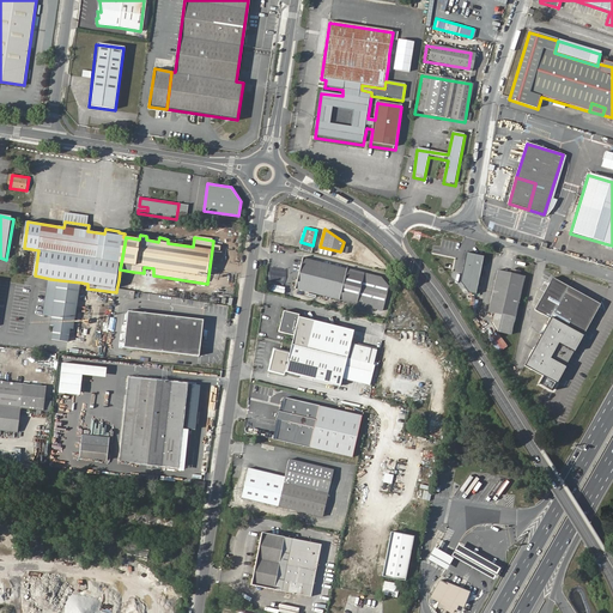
[(477,295),(484,256),(467,253),(460,281),(469,292),(477,295)]
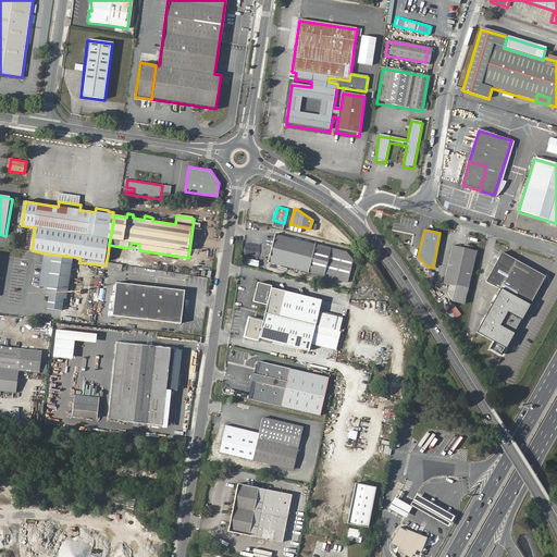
[(274,233),(267,262),(348,283),(354,260),(346,251),(274,233)]
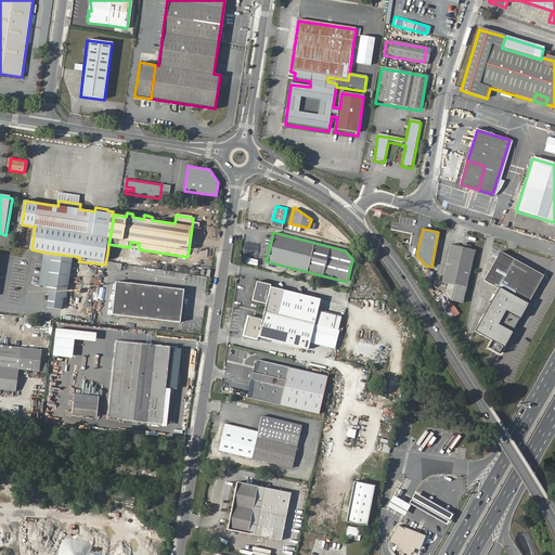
[(476,250),(450,244),(441,282),(447,284),(446,292),(450,300),(463,304),(476,250)]
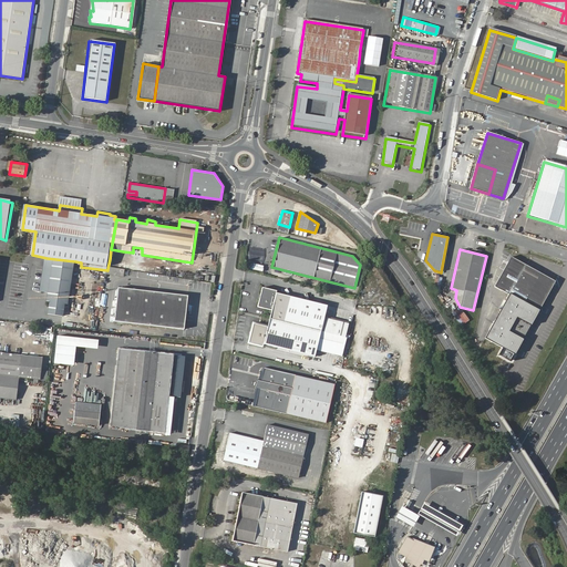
[(485,338),(514,353),(554,280),(511,257),(495,286),(509,294),(485,338)]
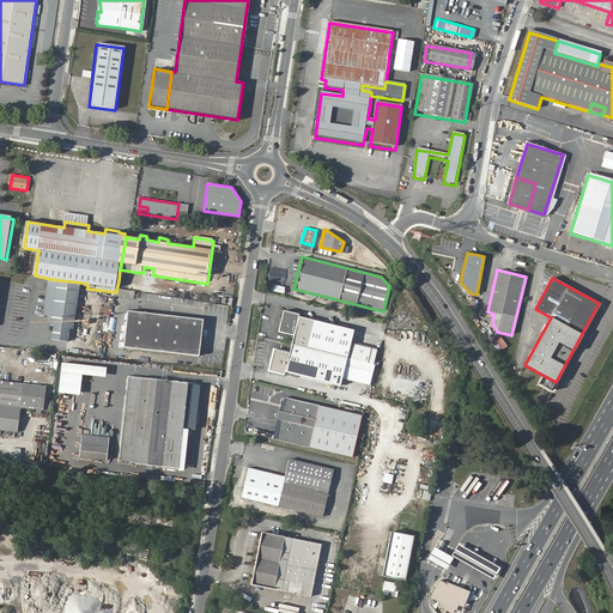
[(82,283),(50,279),(46,315),(54,316),(53,326),(55,327),(54,340),(70,343),(72,328),(74,328),(82,283)]
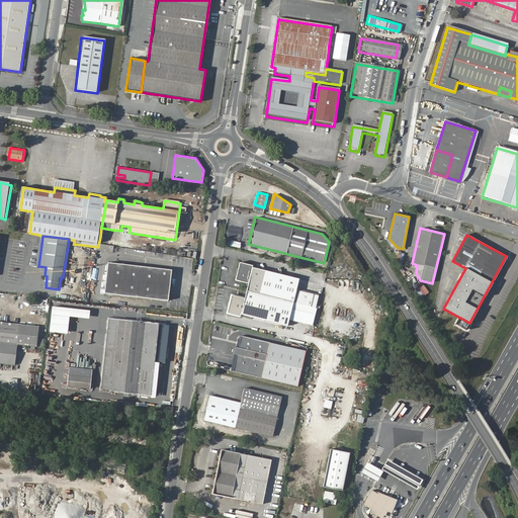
[(240,263),(235,282),(247,284),(245,291),(293,304),(315,310),(319,296),(296,291),(298,280),(252,268),(253,267),(240,263)]
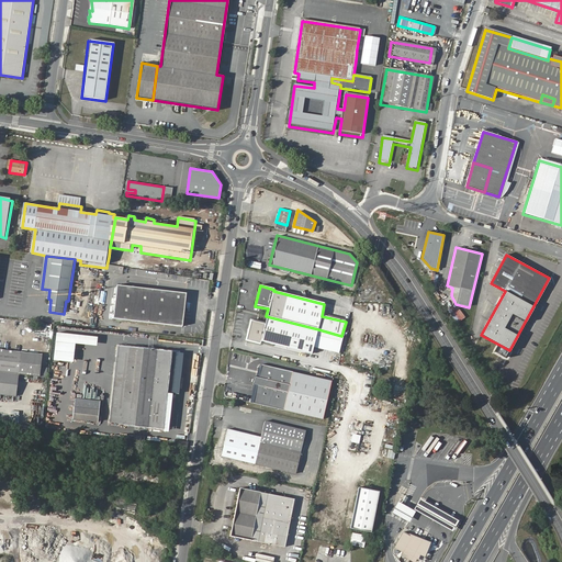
[(189,294),(120,287),(115,319),(184,327),(189,294)]
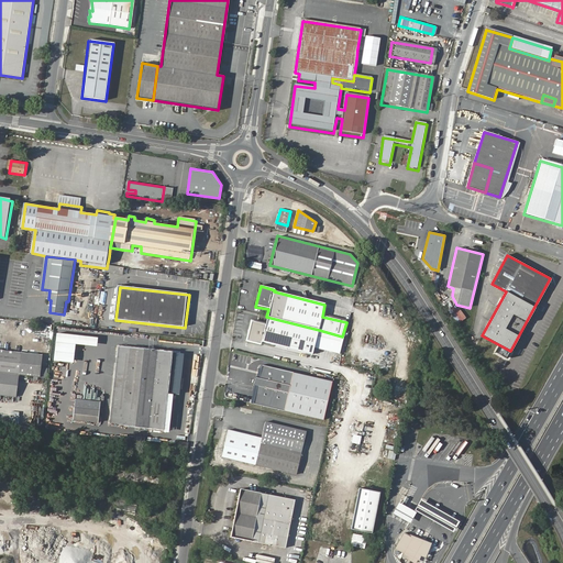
[(264,324),(252,321),(246,342),(261,345),(262,343),(312,355),(319,330),(266,317),(264,324)]
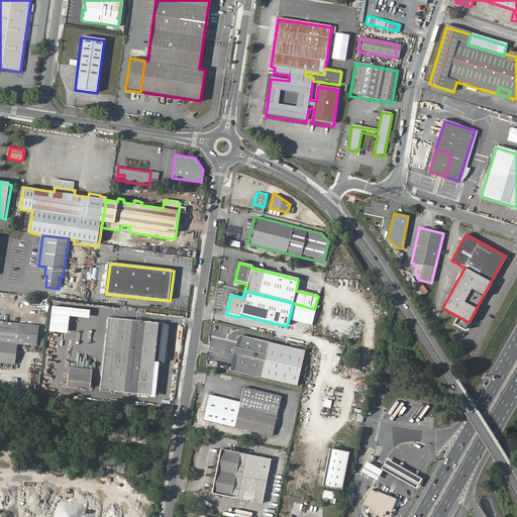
[(90,309),(52,305),(48,330),(67,332),(69,315),(89,317),(90,309)]
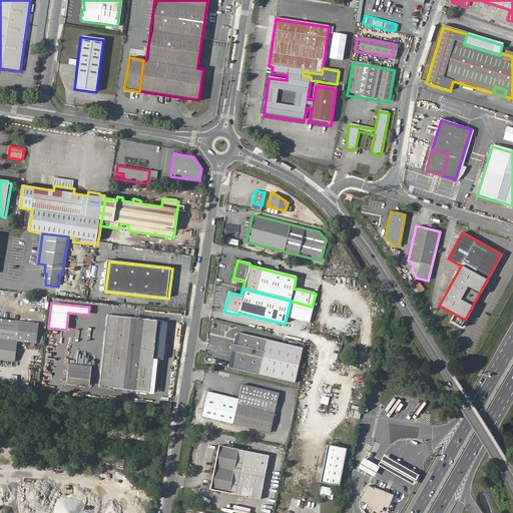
[(110,318),(103,388),(150,392),(157,323),(110,318)]
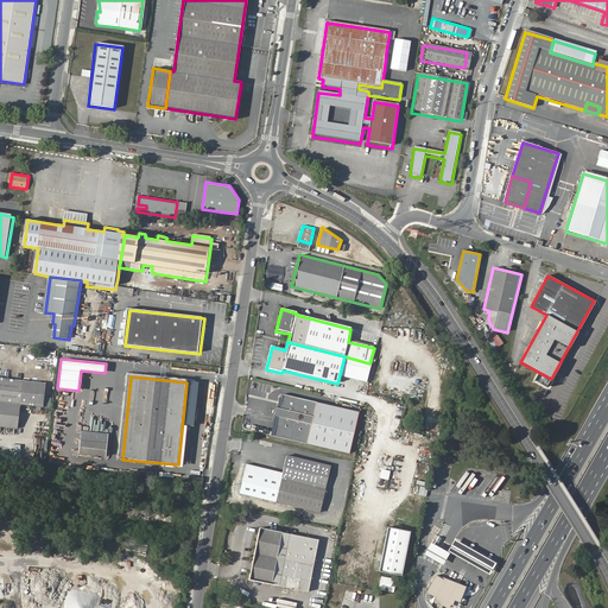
[(0,401),(21,405),(24,382),(0,379),(0,401)]
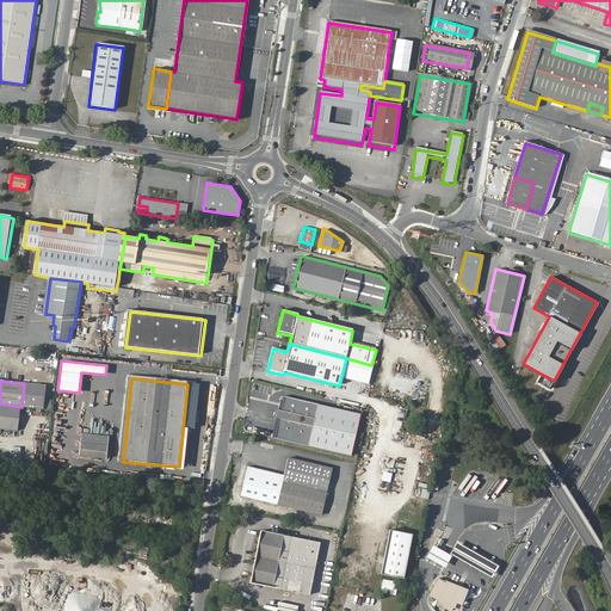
[(48,387),(24,384),(22,407),(45,409),(48,387)]
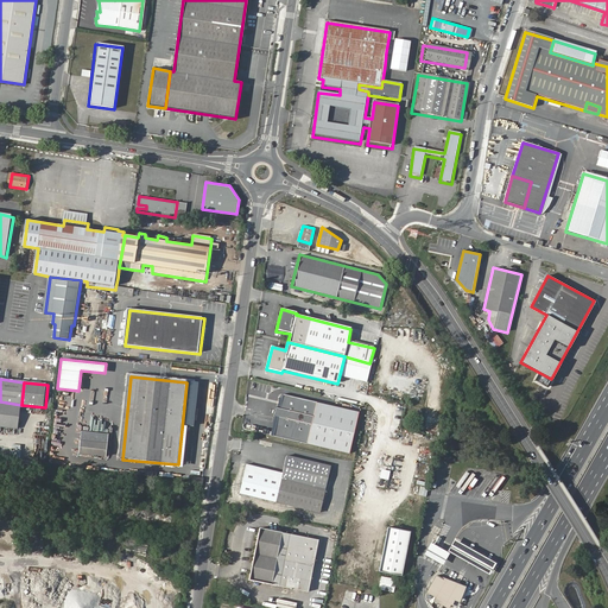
[(277,426),(309,435),(317,401),(284,394),(280,410),(279,416),(277,426)]
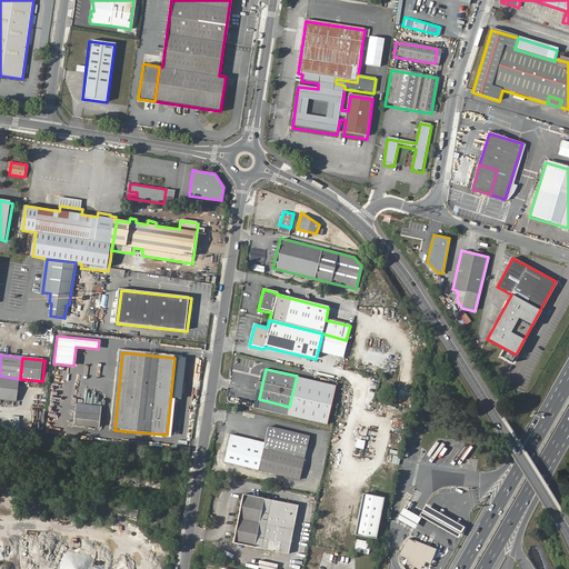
[(20,379),(0,376),(0,397),(18,399),(20,379)]
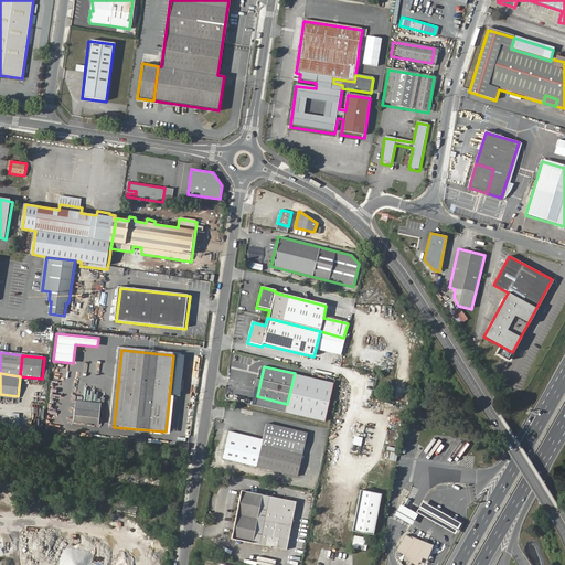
[(295,373),(285,413),(324,422),(333,383),(295,373)]
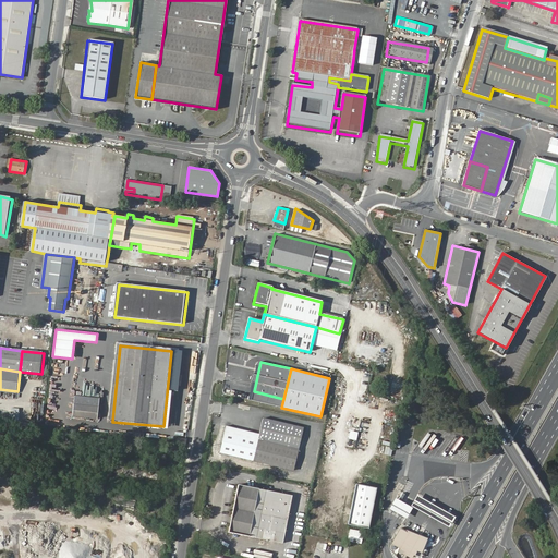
[(281,408),(283,399),(254,391),(252,400),(281,408)]
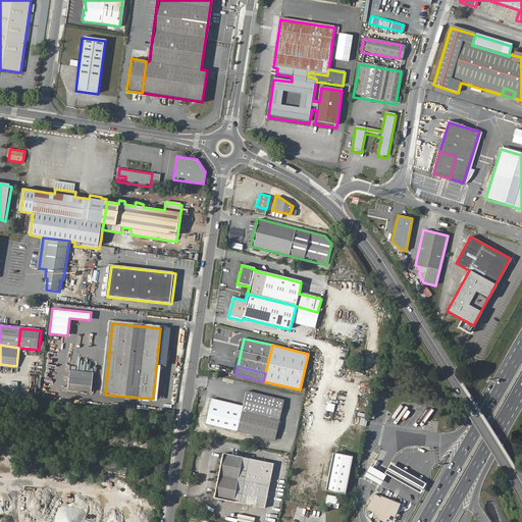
[(71,370),(69,390),(93,394),(95,373),(71,370)]
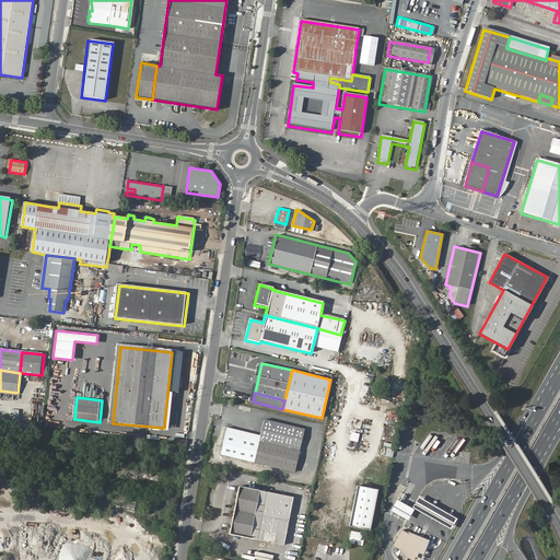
[(260,436),(254,464),(294,474),(304,431),(264,422),(260,436)]
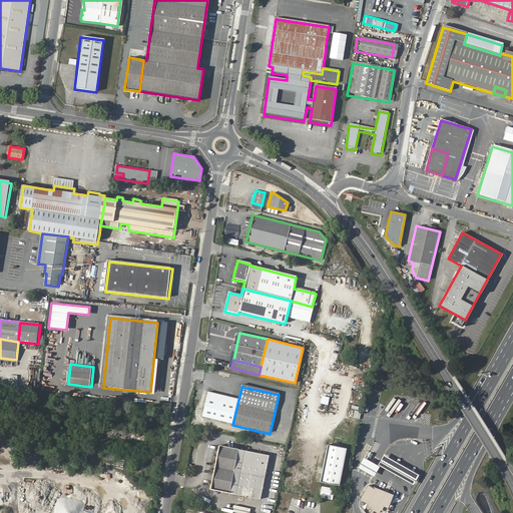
[(238,400),(208,393),(202,418),(232,425),(238,400)]
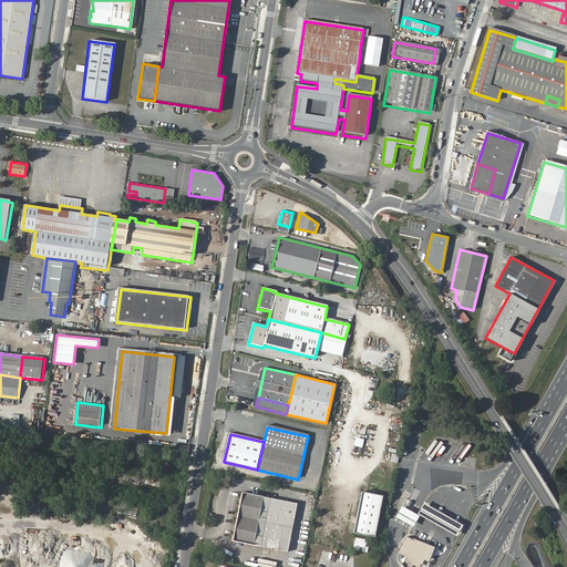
[(102,435),(102,442),(176,451),(177,444),(102,435)]
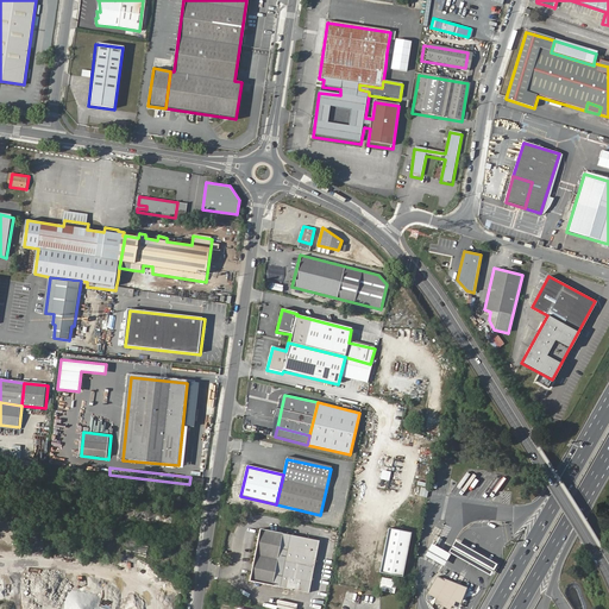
[(402,576),(410,532),(389,527),(380,572),(402,576)]
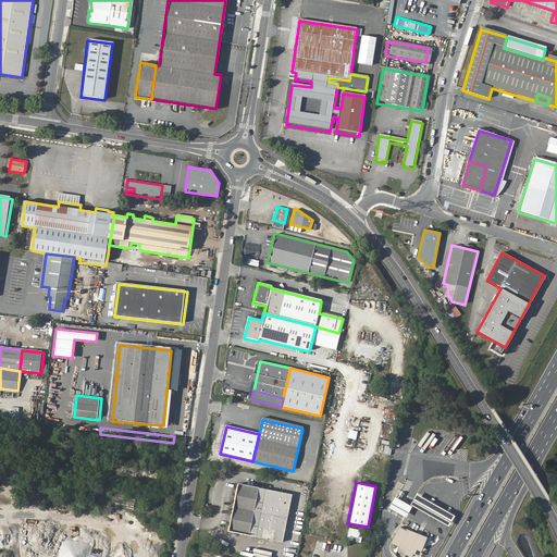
[(238,484),(229,532),(283,543),(293,495),(238,484)]
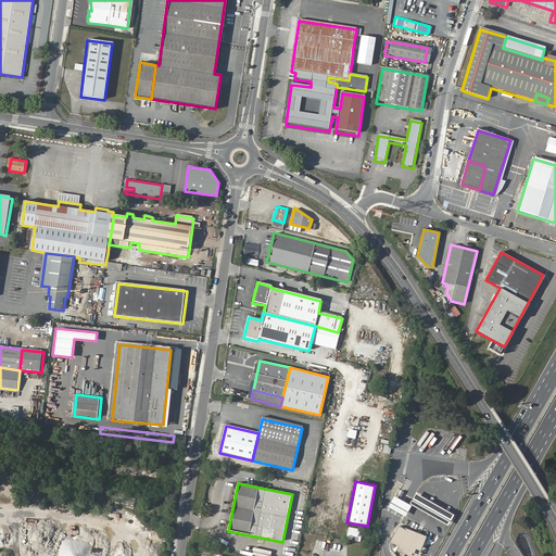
[(455,515),(416,493),(409,504),(449,526),(455,515)]
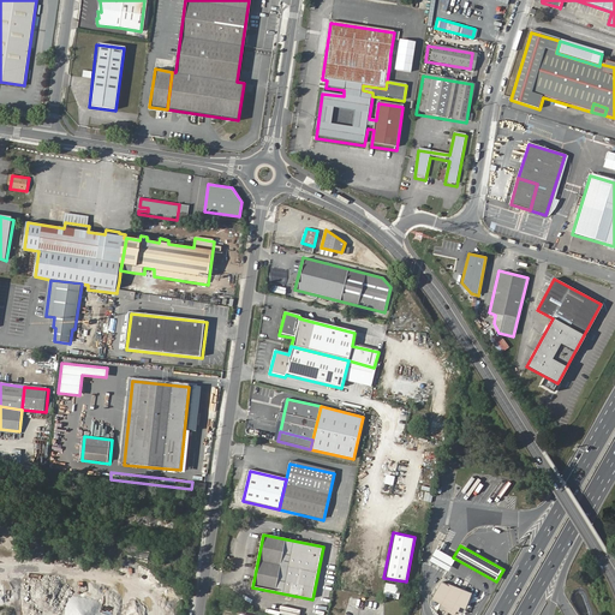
[(455,560),(436,549),(430,561),(448,572),(455,560)]
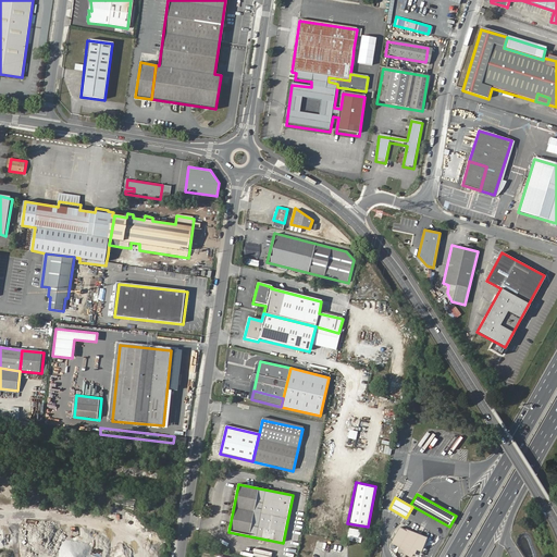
[(416,534),(400,527),(390,547),(393,548),(396,544),(400,546),(399,548),(405,552),(401,556),(405,556),(408,553),(412,555),(417,547),(419,548),(424,539),(420,536),(421,534),(417,532),(416,534)]
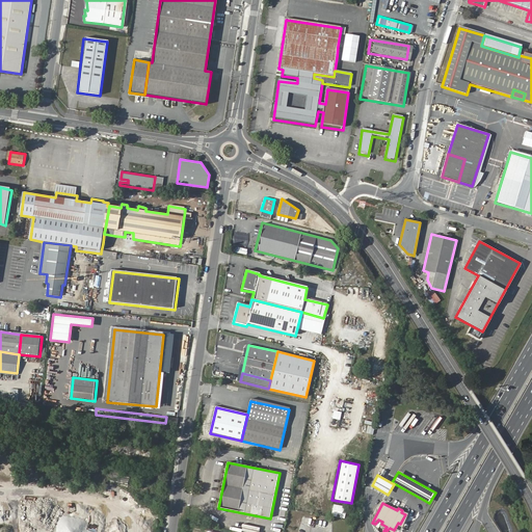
[(331,516),(345,519),(347,507),(334,504),(331,516)]
